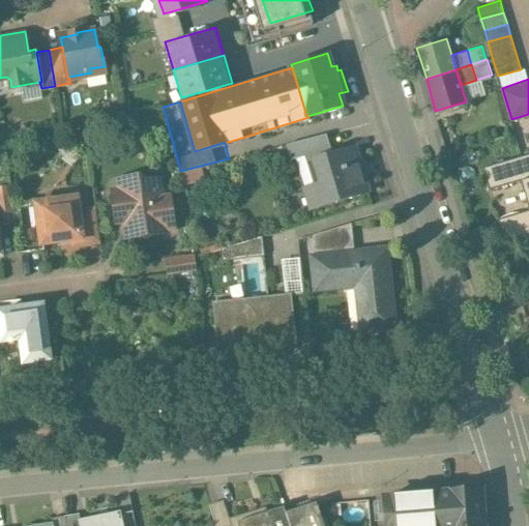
[(326,133),(287,143),(291,158),(330,148),(326,133)]
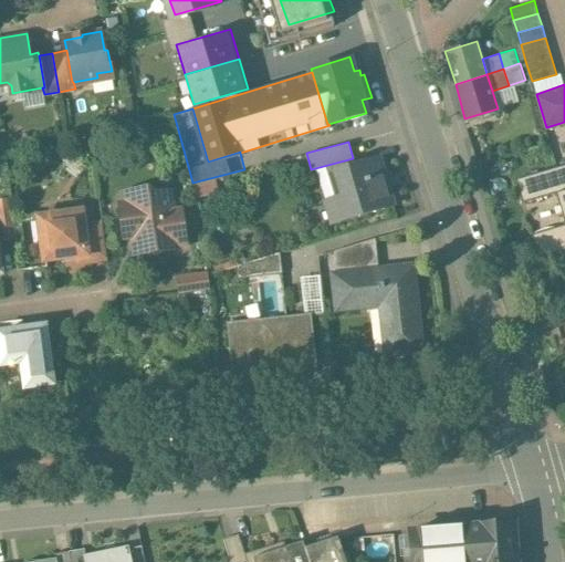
[(377,156),(335,169),(343,195),(325,200),(332,221),(391,204),(377,156)]
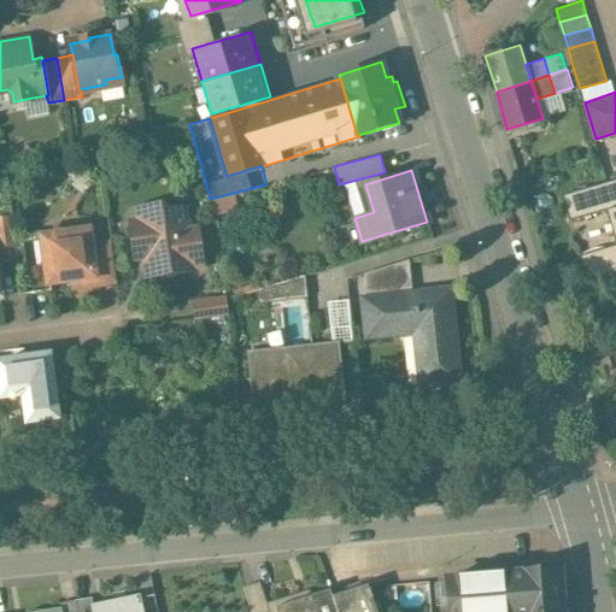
[(615,177),(563,194),(570,219),(605,209),(615,239),(615,242),(581,253),(588,280),(615,270),(615,177)]
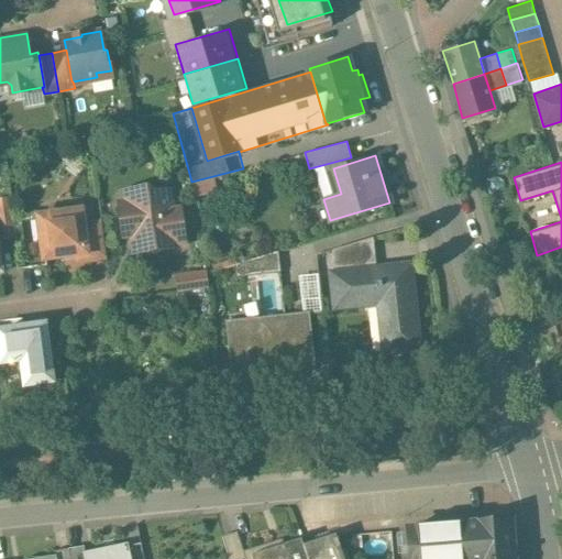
[(141,188),(132,189),(135,207),(122,209),(125,233),(133,232),(135,250),(149,248),(157,254),(163,245),(172,244),(171,236),(183,233),(179,208),(172,209),(169,190),(154,192),(153,192),(147,188),(141,189),(141,188)]
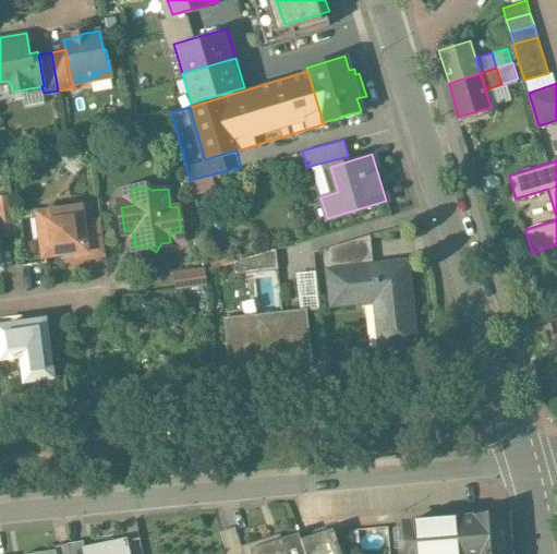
[(10,194),(0,194),(0,226),(1,235),(15,233),(10,194)]
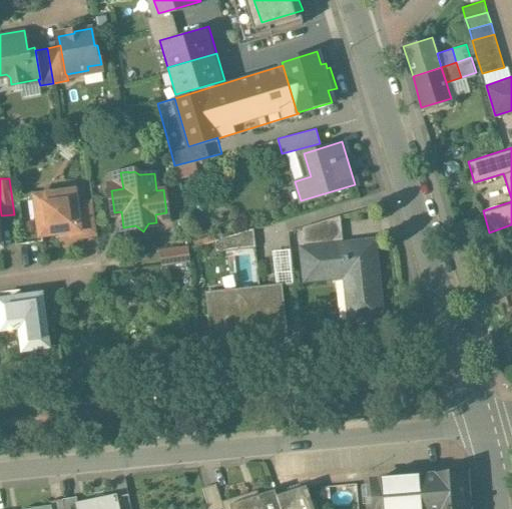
[(74,190),(35,195),(41,234),(78,229),(79,229),(76,202),(74,190)]
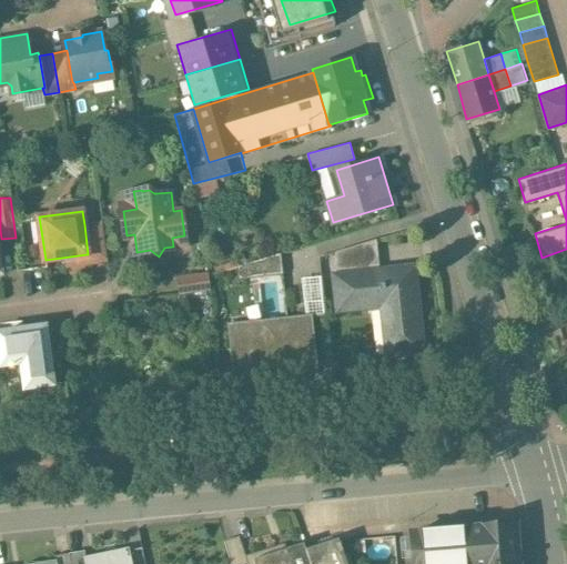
[(103,221),(84,224),(88,254),(87,254),(88,261),(108,258),(103,221)]
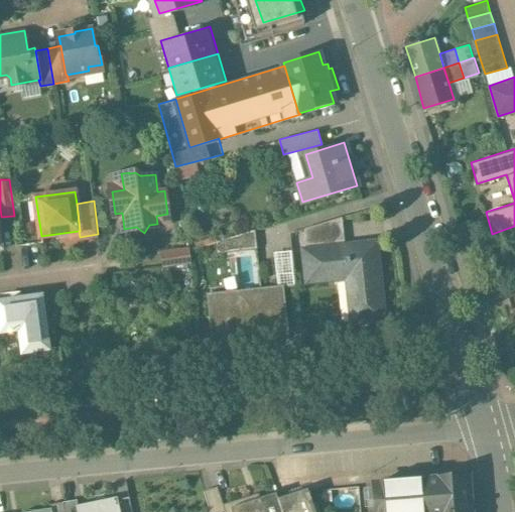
[(342,216),(303,227),(305,249),(345,245),(342,216)]
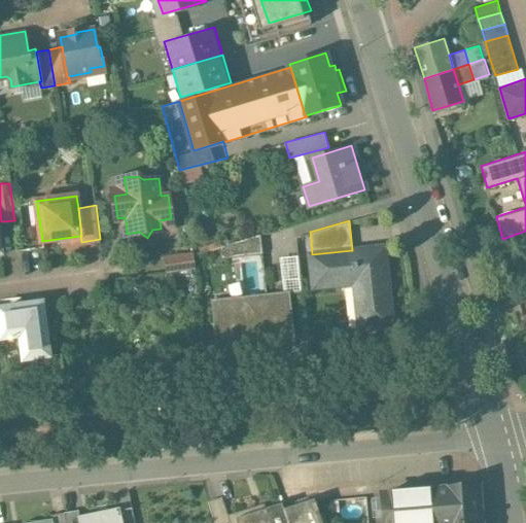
[(260,234),(220,246),(221,257),(263,253),(260,234)]
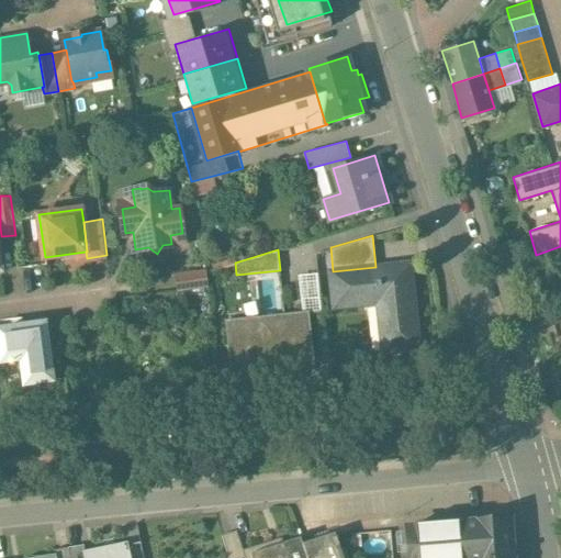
[(333,271),(329,271),(332,301),(384,296),(388,324),(380,325),(382,350),(417,347),(408,264),(376,267),(333,271)]
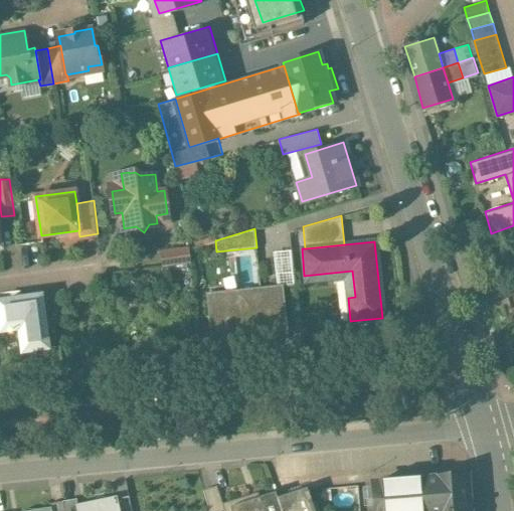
[(189,245),(161,249),(163,266),(191,262),(189,245)]
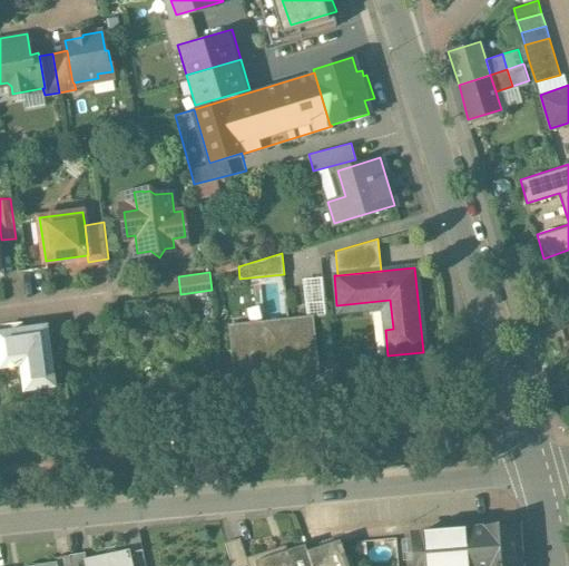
[(312,315),(229,324),(235,384),(256,382),(254,361),(287,358),(290,378),(317,374),(312,315)]
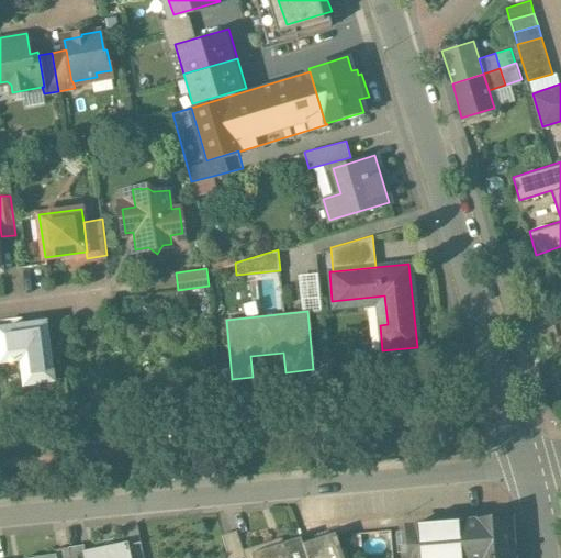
[(45,322),(27,324),(26,321),(15,322),(17,326),(0,327),(0,346),(2,360),(22,358),(26,383),(41,381),(54,379),(53,379),(45,322)]
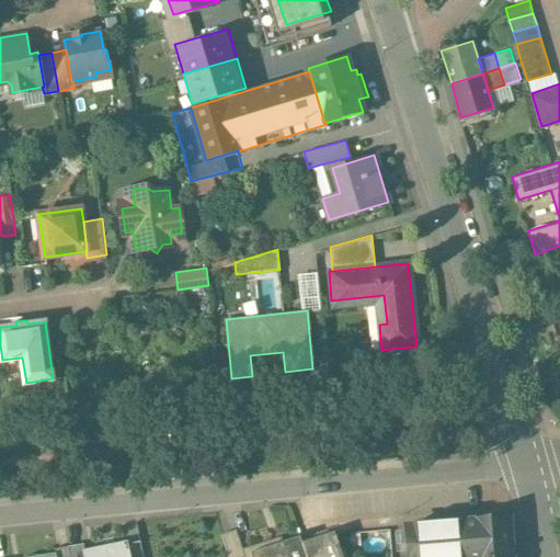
[(66,376),(53,378),(54,378),(41,381),(44,409),(70,407),(66,376)]
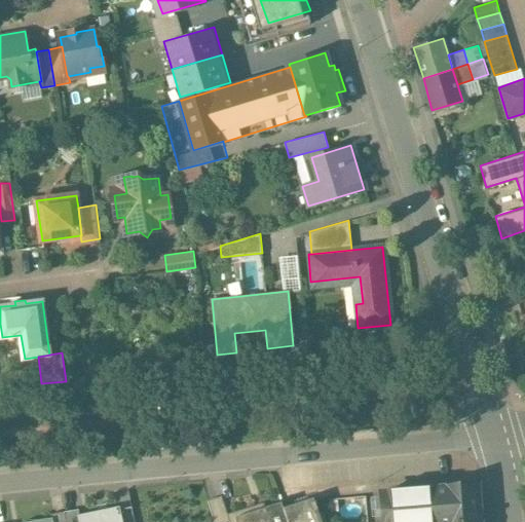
[(481,521),(479,485),(381,493),(383,521),(481,521)]
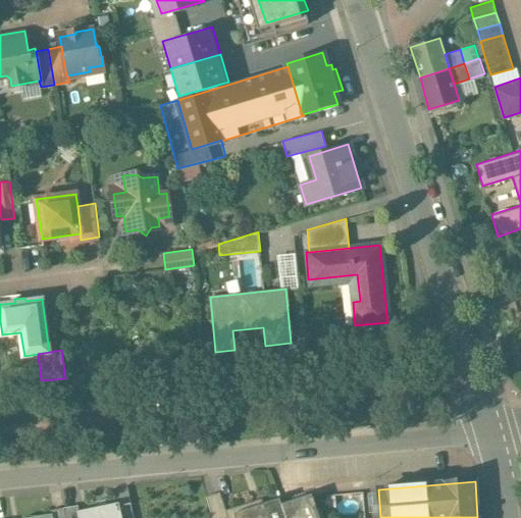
[(220,493),(206,496),(211,517),(226,517),(227,517),(220,493)]
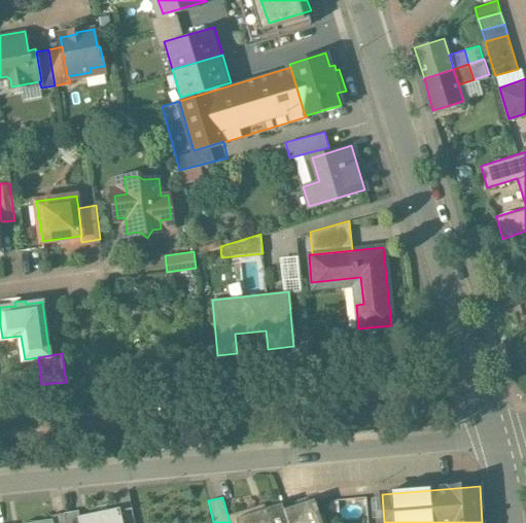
[(321,522),(314,499),(284,510),(288,522),(321,522)]
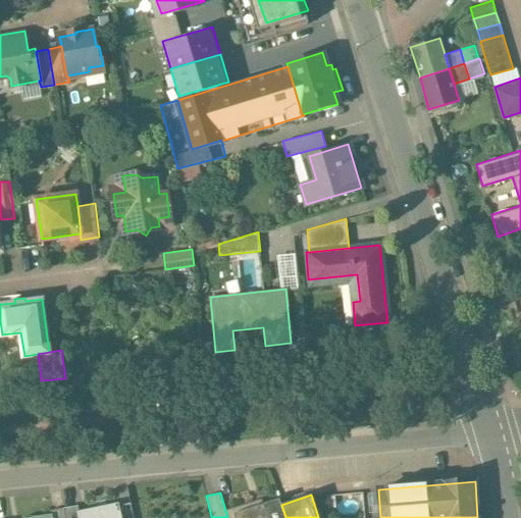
[(279,500),(263,505),(267,517),(285,517),(281,505),(279,500)]
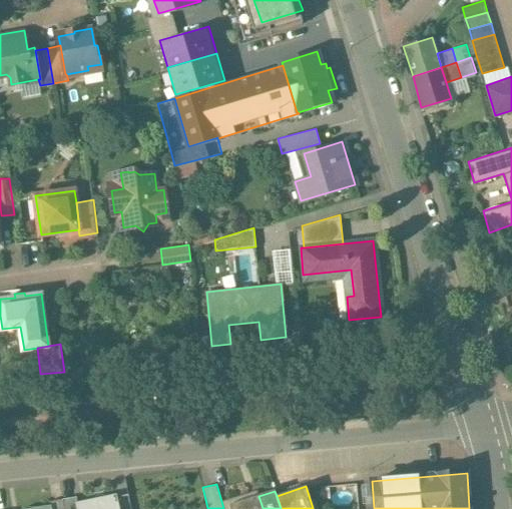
[(77,501),(74,502),(75,508),(119,508),(117,493),(77,501)]
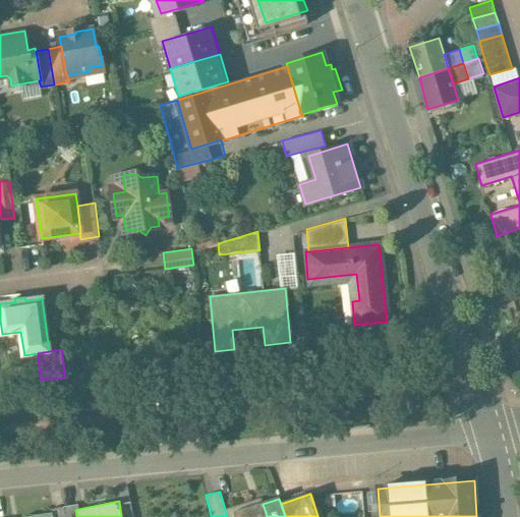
[(77,504),(63,507),(65,516),(76,516),(75,510),(78,509),(77,504)]
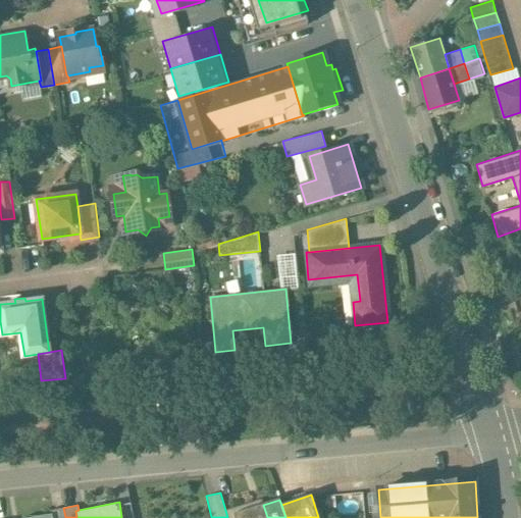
[(267,517),(263,505),(231,515),(231,517),(267,517)]
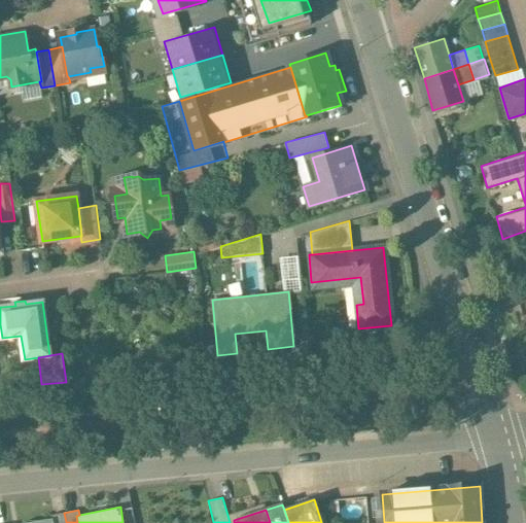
[(66,522),(64,513),(51,515),(53,520),(53,522),(66,522)]
